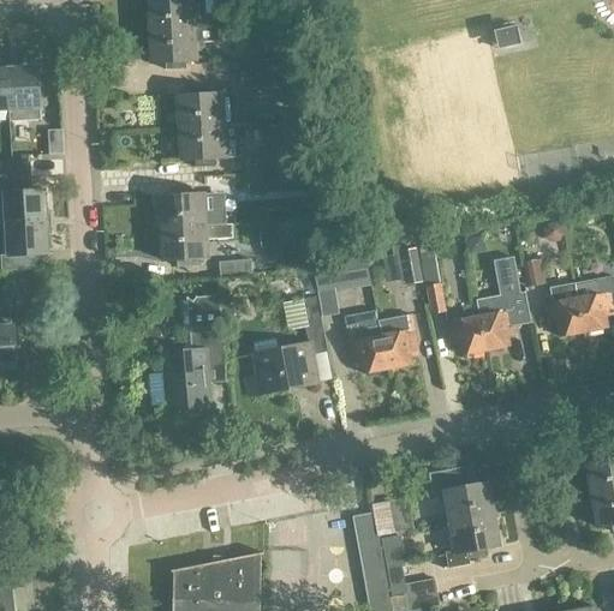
[(145,0),(148,29),(195,27),(204,25),(204,11),(195,11),(192,0),(145,0)]
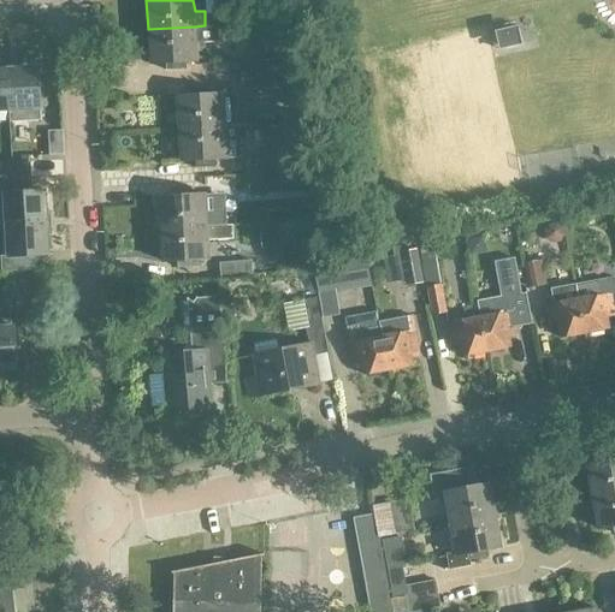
[(494,29),(498,47),(521,42),(516,24),(494,29)]
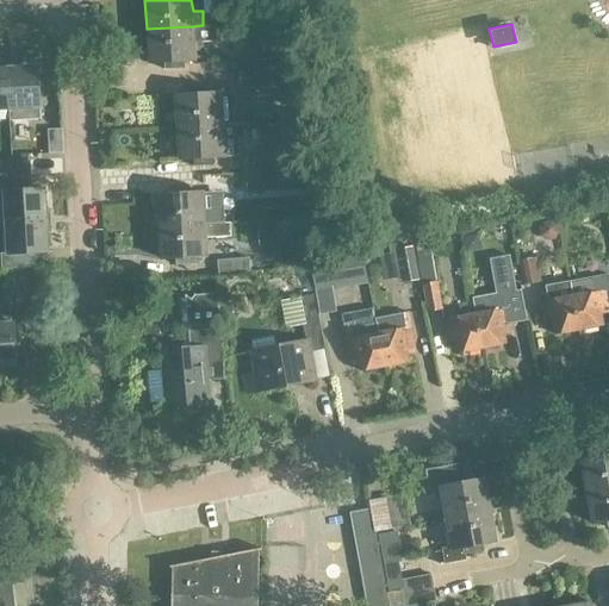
[(184,58),(196,57),(194,41),(216,39),(215,25),(203,25),(193,26),(147,29),(149,60),(163,60),(165,67),(184,66),(184,58)]
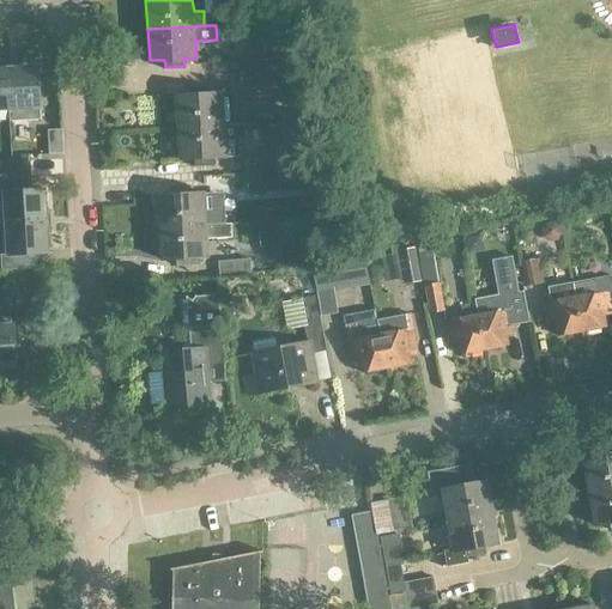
[(36,64),(5,65),(7,107),(8,120),(40,119),(38,104),(36,64)]
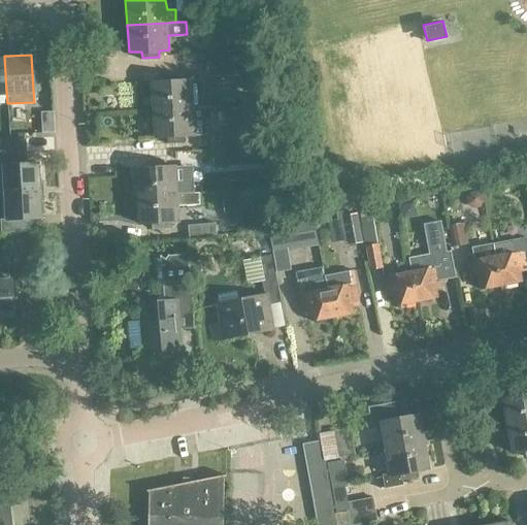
[(163,73),(164,79),(152,80),(154,108),(193,106),(210,105),(209,92),(203,92),(202,77),(191,78),(182,78),(182,72),(163,73)]
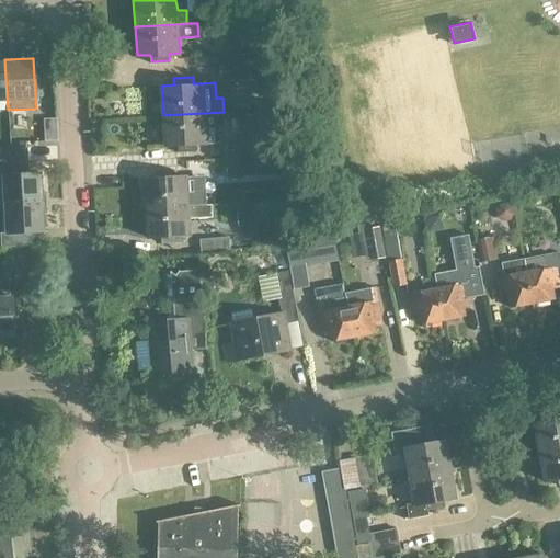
[(163,115),(164,144),(178,143),(178,150),(196,149),(196,143),(206,141),(206,127),(225,126),(224,112),(205,113),(163,115)]
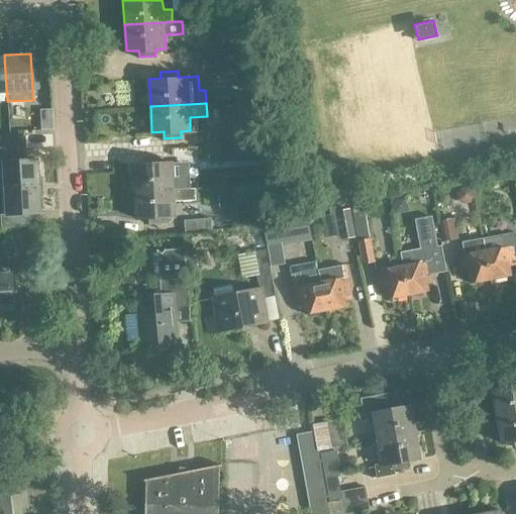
[(22,133),(0,134),(0,147),(23,146),(22,133)]
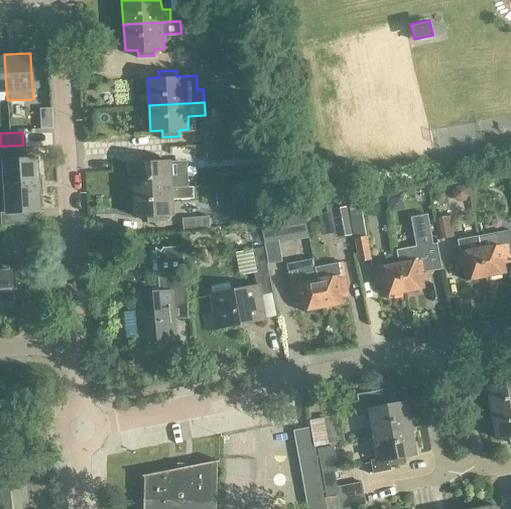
[(205,143),(206,159),(233,157),(232,141),(205,143)]
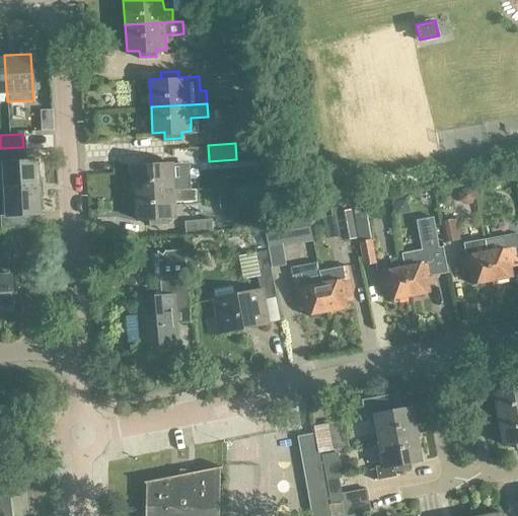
[(0,160),(2,160),(4,187),(39,185),(37,158),(23,159),(23,147),(0,148),(0,160)]
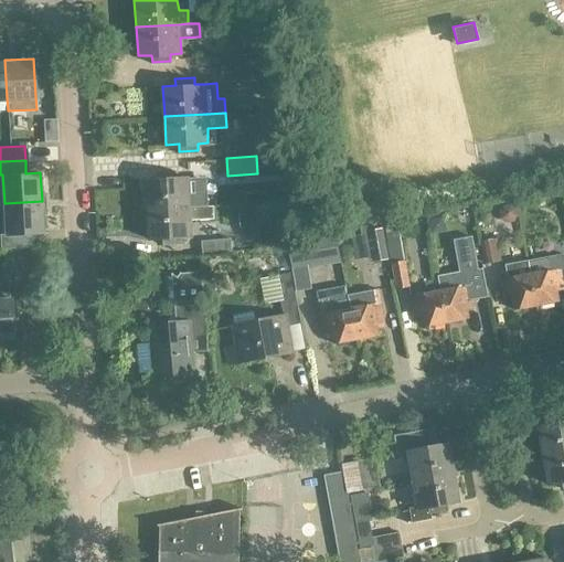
[(190,205),(188,176),(177,177),(177,170),(158,171),(158,178),(146,178),(147,208),(190,205)]
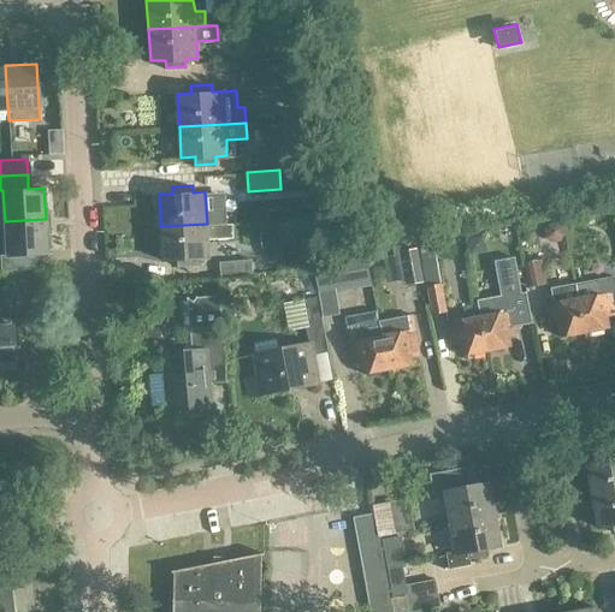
[(31,251),(47,250),(46,219),(5,221),(6,253),(0,253),(0,268),(33,266),(31,251)]
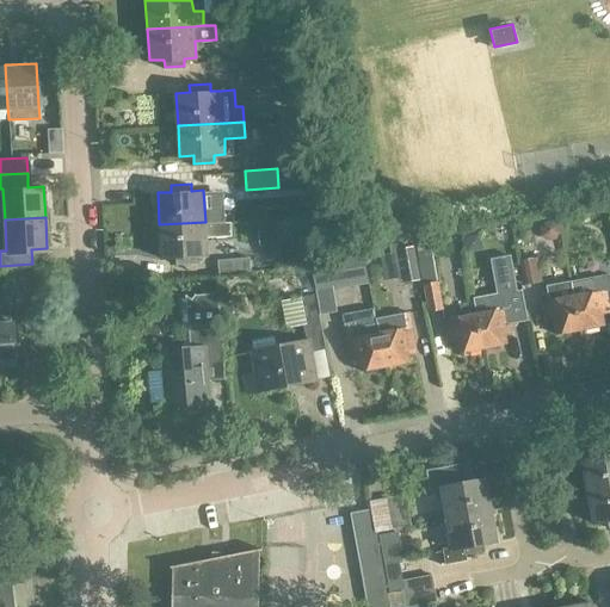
[(278,241),(310,237),(309,221),(279,223),(278,217),(257,220),(259,245),(278,242),(278,241)]
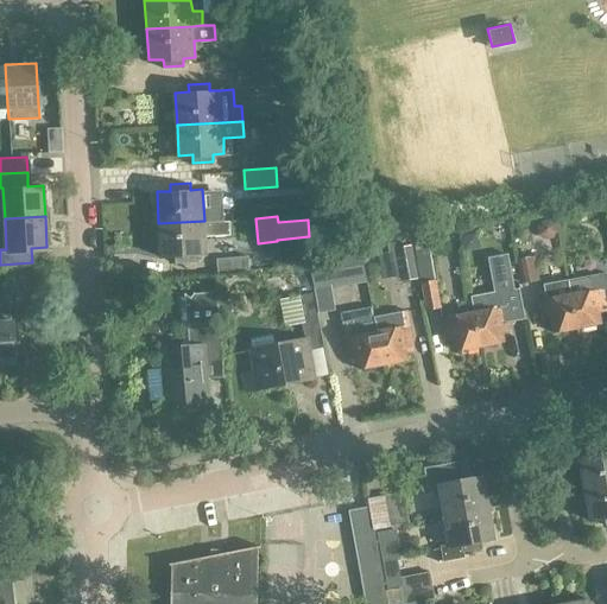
[(524,226),(523,218),(522,216),(513,218),(513,220),(514,227),(524,226)]
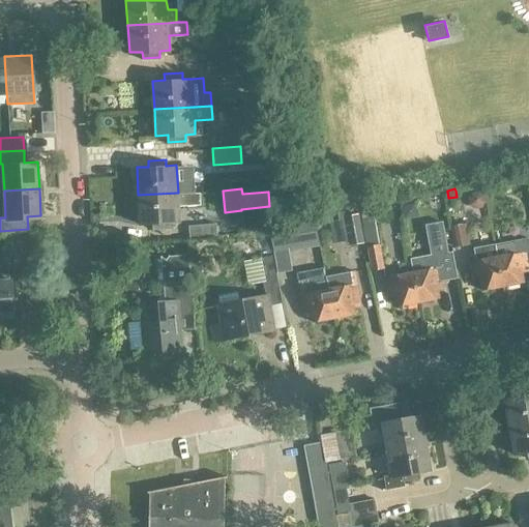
[(152,222),(152,228),(170,227),(170,221),(179,221),(178,205),(201,204),(200,192),(178,193),(138,195),(140,223),(152,222)]
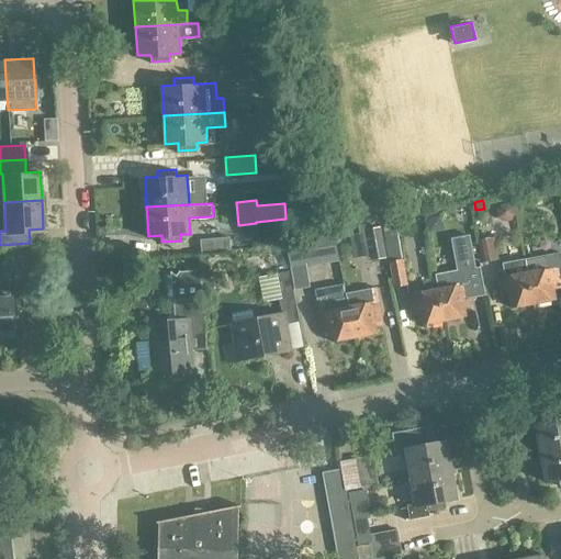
[(407,283),(396,226),(382,228),(393,286),(407,283)]
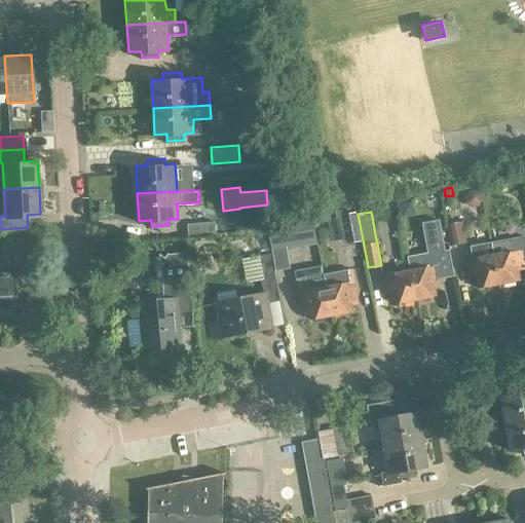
[(354,216),(328,221),(332,239),(345,236),(346,241),(359,239),(358,236),(354,216)]
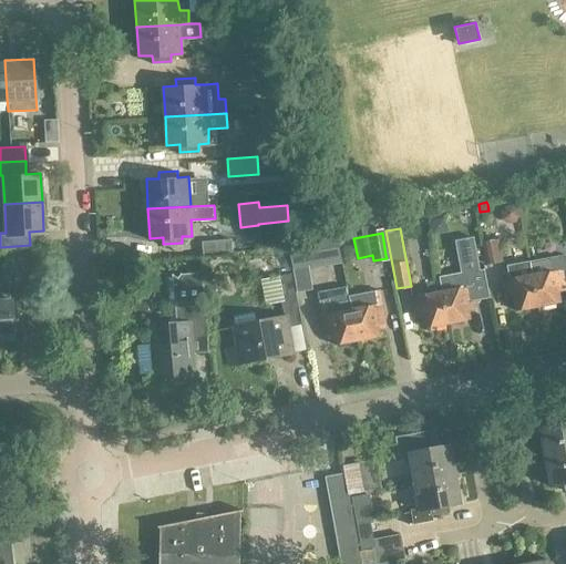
[(203,253),(232,250),(230,237),(202,241),(203,253)]
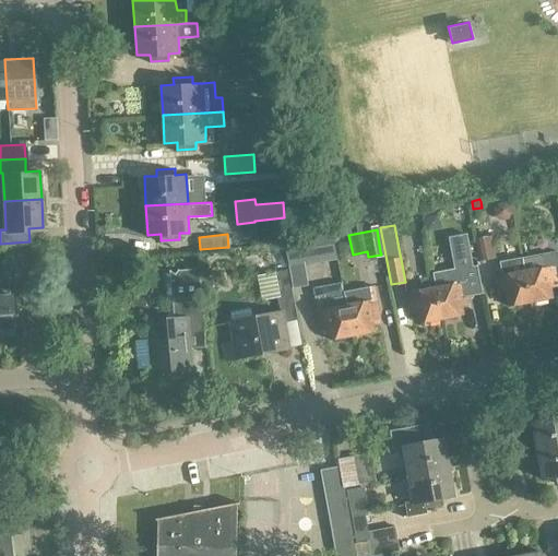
[(297,240),(283,244),(284,245),(283,246),(287,265),(301,262),(336,256),(332,234),(297,240)]
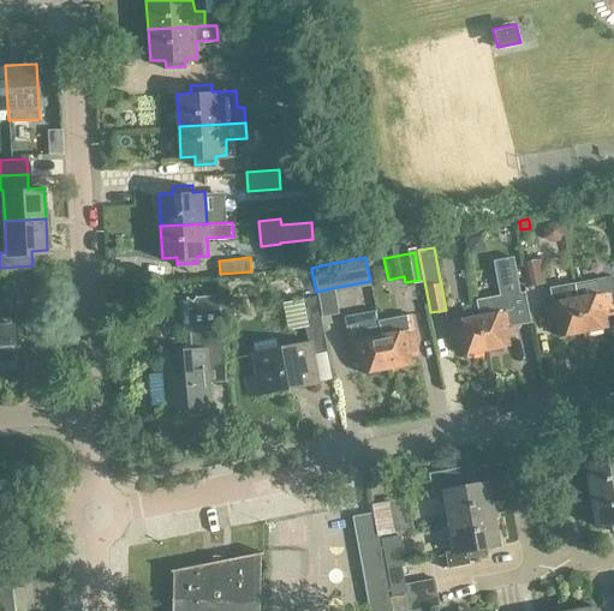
[(510,286),(511,286),(523,283),(518,257),(505,259),(508,282),(510,286)]
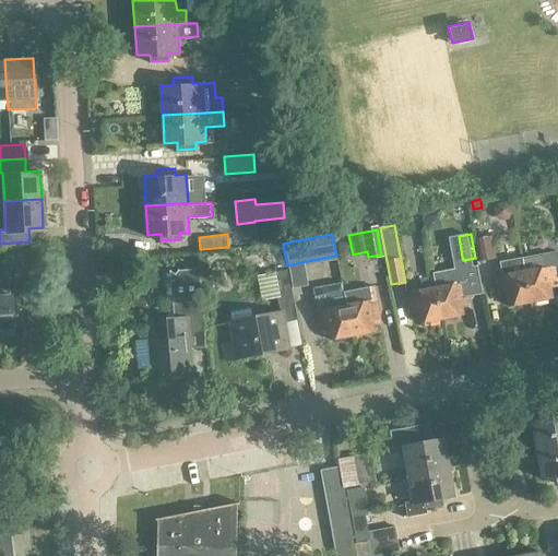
[(490,245),(489,235),(477,237),(478,247),(481,257),(493,255),(490,245)]
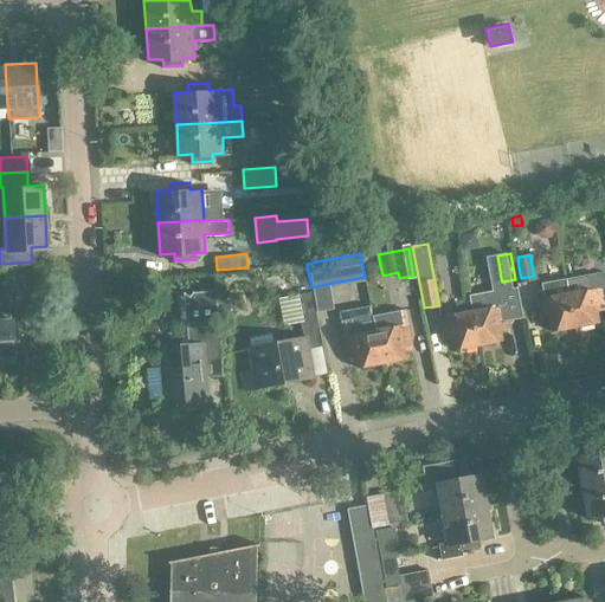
[(311,290),(311,287),(307,266),(293,269),(297,292),(303,322),(317,319),(311,290)]
